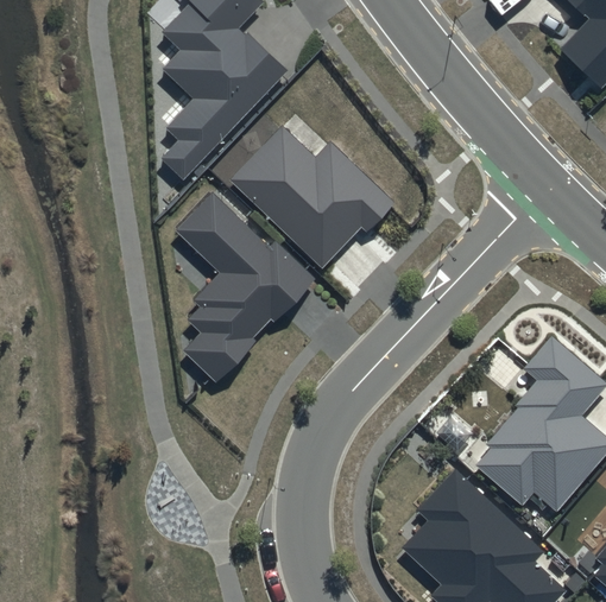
[(263,0),(196,0),(166,35),(181,46),(163,67),(195,96),(170,124),(182,133),(163,153),(190,178),(288,70),(239,27),(263,0)]
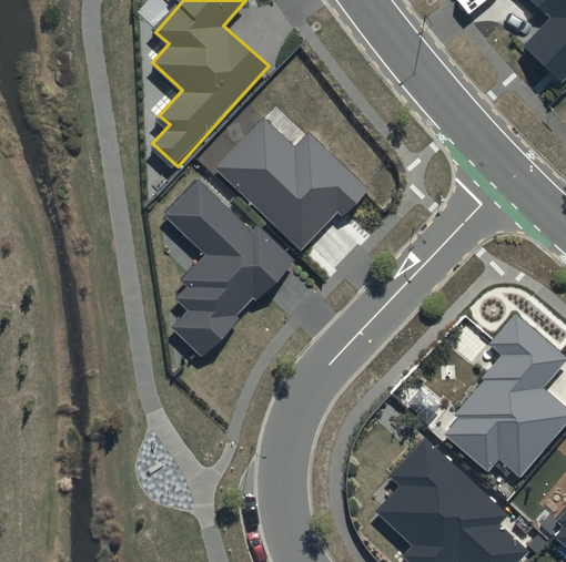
[(565,0),(533,0),(551,16),(523,46),(562,82),(565,78),(565,0)]
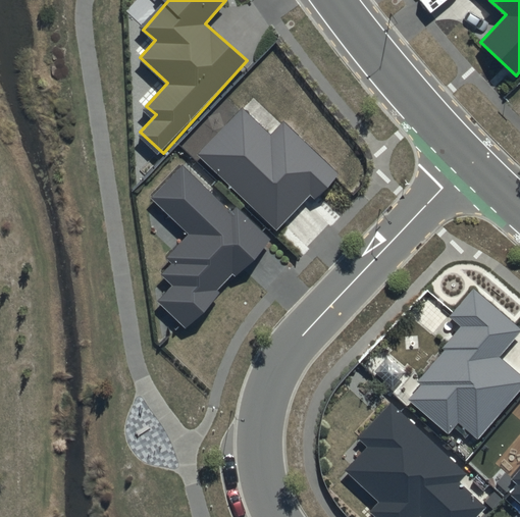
[(242,106),(196,154),(276,230),(310,196),(314,199),(338,173),(282,120),(270,134),(242,106)]
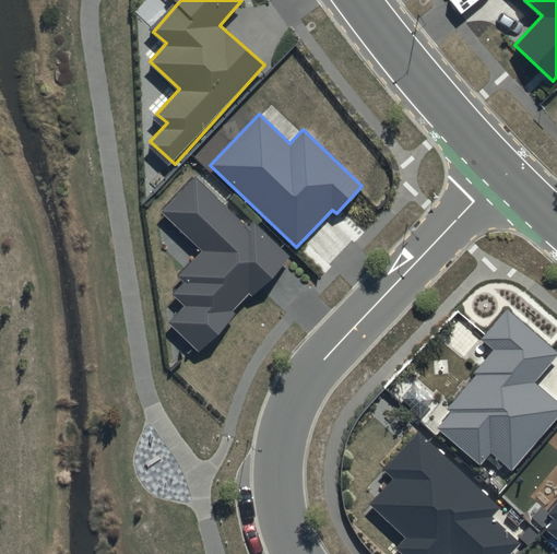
[(248,224),(194,174),(158,212),(200,252),(177,277),(184,283),(172,295),(185,308),(170,322),(199,351),(234,315),(230,311),(248,293),(252,296),(291,257),(252,220),(248,224)]
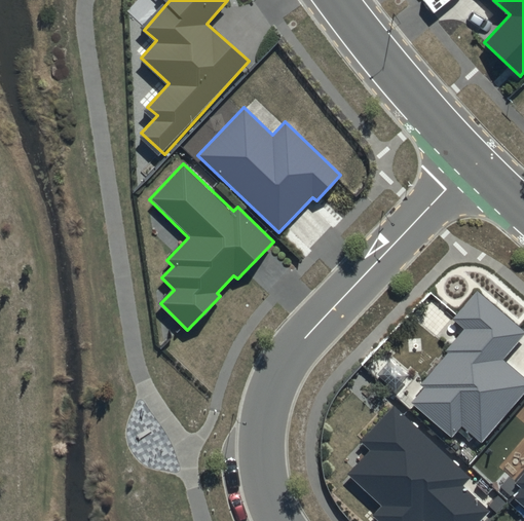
[(523,327),(477,286),(449,318),(462,330),(446,349),(449,352),(422,383),(426,387),(413,403),(453,438),(461,428),(481,444),(523,394),(523,377),(503,360),(523,335),(523,327)]
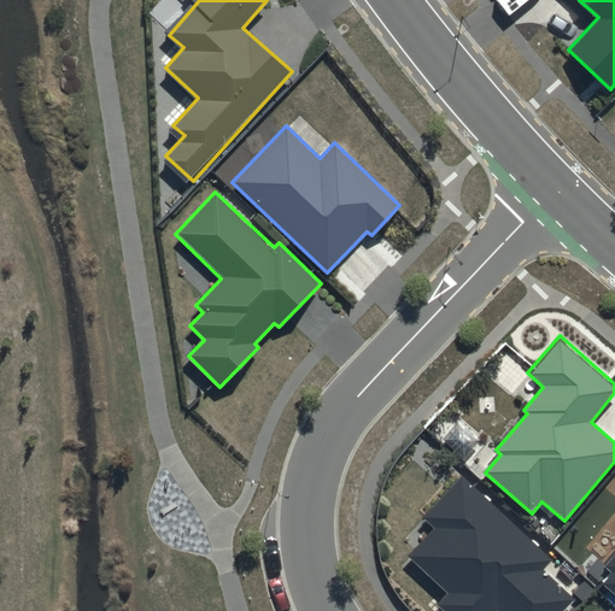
[(552,560),(461,474),(420,517),(433,529),(408,556),(447,594),(435,606),(440,610),(498,610),(563,610),(574,600),(543,570),(552,560)]
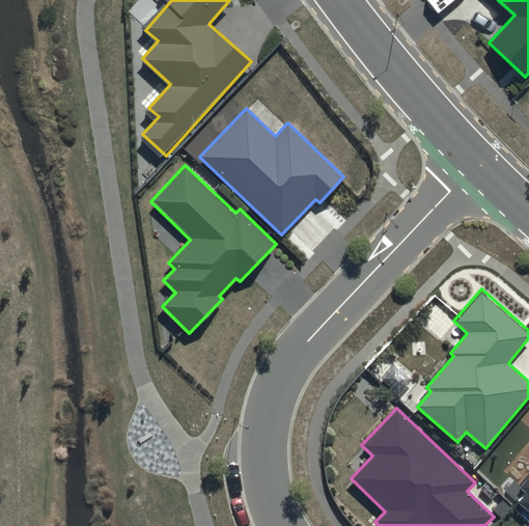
[(528,479),(522,489),(527,493),(519,502),(528,510),(528,479)]
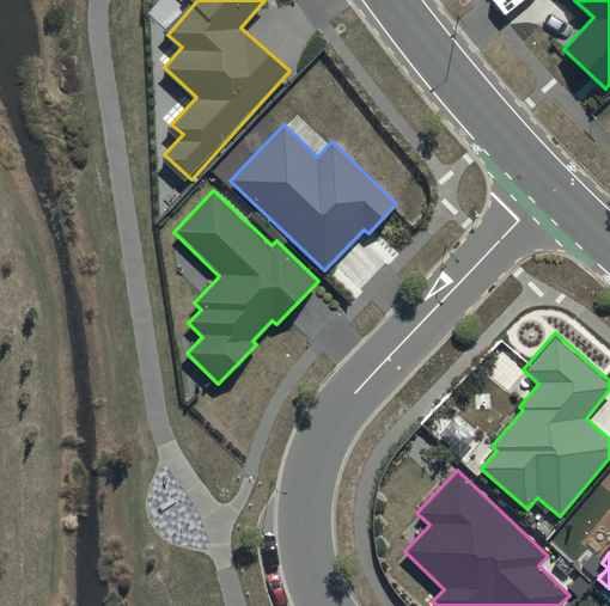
All buildings are outlined.
